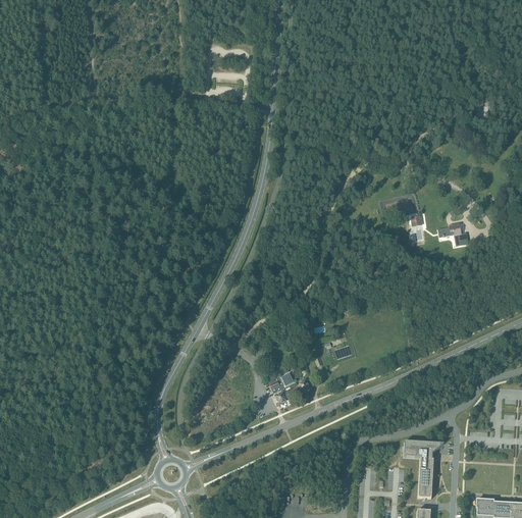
[(410,214),(411,224),(422,222),(421,213),(410,214)]
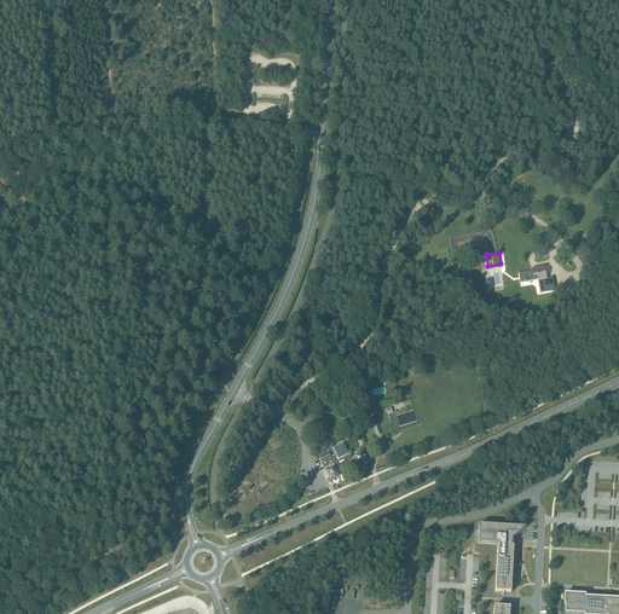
[(521,278),(525,277),(538,274),(538,276),(541,289),(555,287),(553,273),(549,274),(548,270),(545,271),(544,262),(537,264),(537,262),(532,264),(532,265),(533,266),(524,268),(519,268),(521,278)]
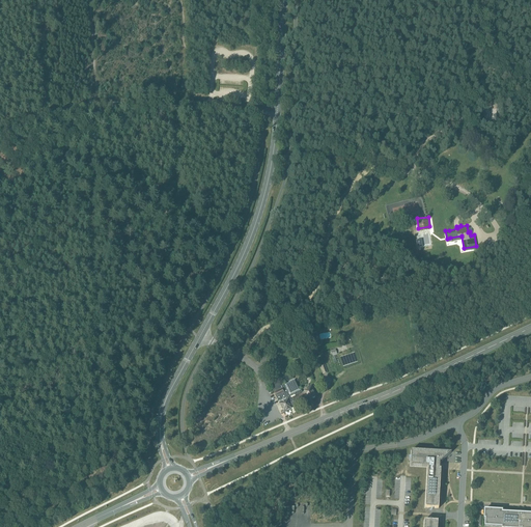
[(417,243),(427,243),(427,230),(417,230),(417,243)]
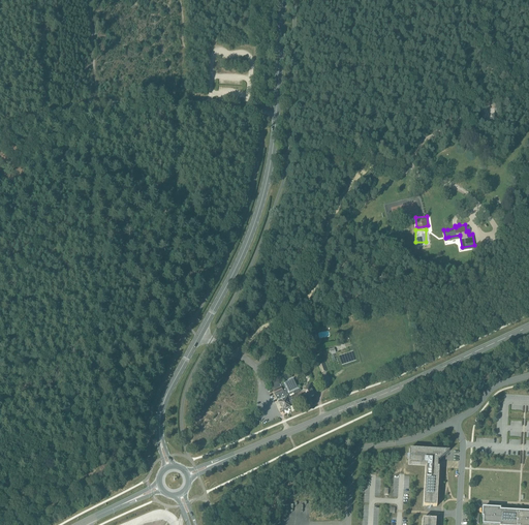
[(491,248),(490,246),(496,243),(498,246),(499,246),(498,242),(501,241),(499,236),(478,244),(481,249),(488,247),(489,249),(491,248)]
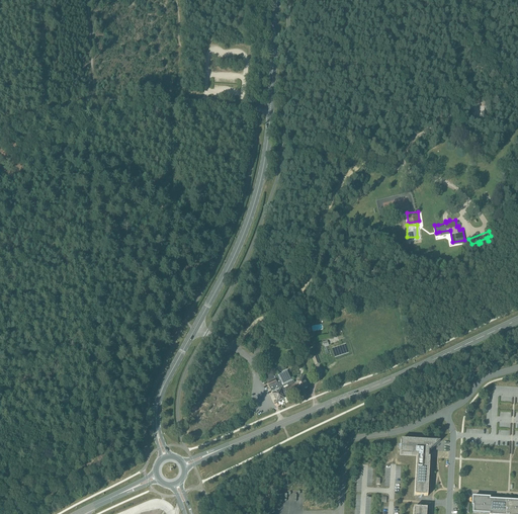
[(306,372),(301,374),(298,375),(299,377),(295,379),(296,379),(295,380),(293,377),(292,377),(287,366),(274,373),(273,371),(266,375),(271,388),(272,391),(276,398),(284,395),(283,393),(298,386),(299,387),(308,383),(307,380),(309,379),(306,372)]
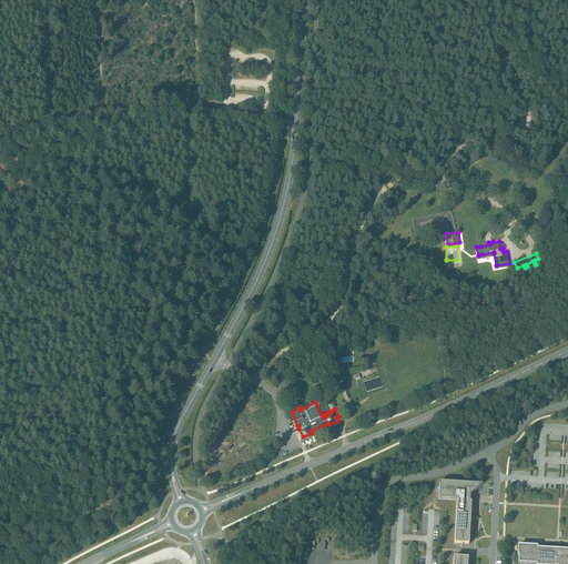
[(439,494),(458,495),(458,496),(457,496),(455,539),(469,540),(472,497),(470,497),(470,490),(472,490),(483,480),(440,477),(439,494)]
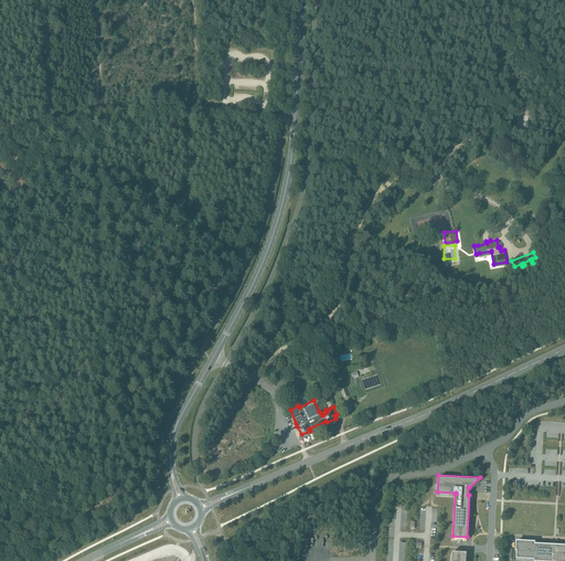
[(564,542),(553,542),(540,541),(537,541),(534,541),(534,539),(522,539),(522,538),(519,538),(519,539),(516,538),(515,541),(515,547),(515,548),(516,548),(516,556),(534,557),(534,559),(552,560),(564,560),(564,542)]
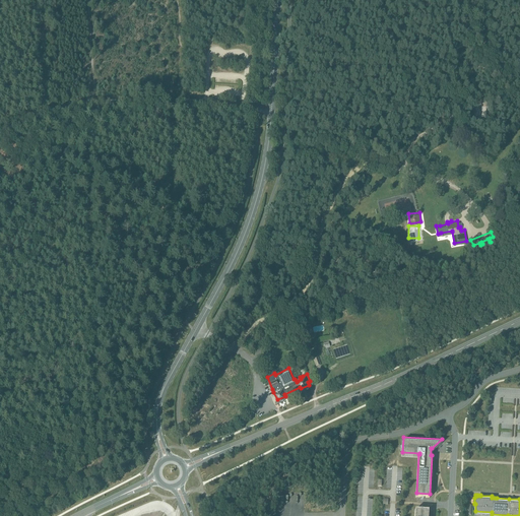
[(428,515),(429,506),(415,505),(414,515),(428,515)]
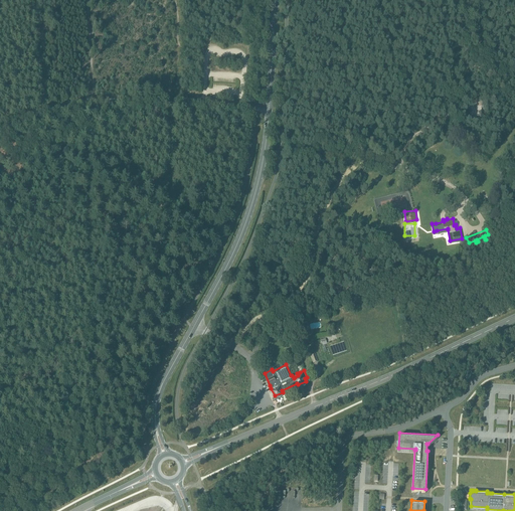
All buildings are outlined.
